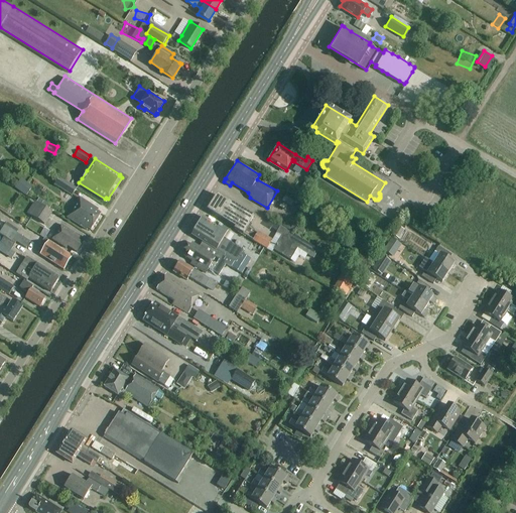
[(491,171),(489,174),(495,178),(491,184),(506,194),(512,184),(497,174),(491,171)]
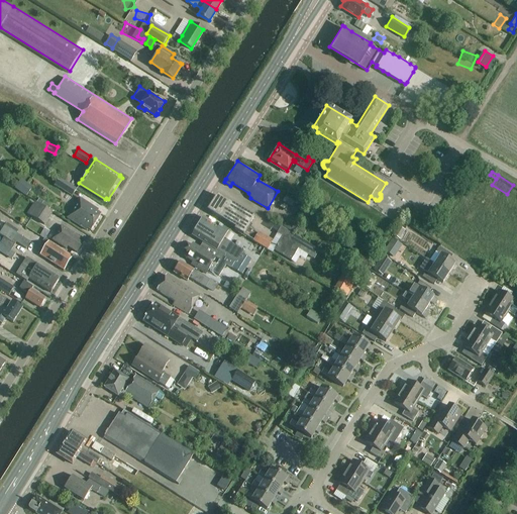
[(77,187),(70,182),(61,176),(56,184),(72,194),(77,187)]
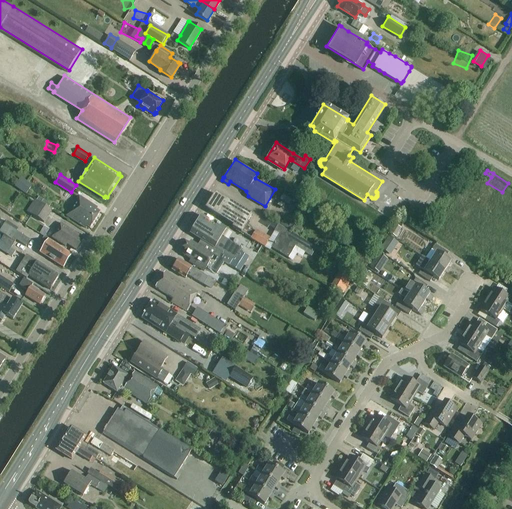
[(19,178),(15,184),(26,192),(31,185),(19,178)]
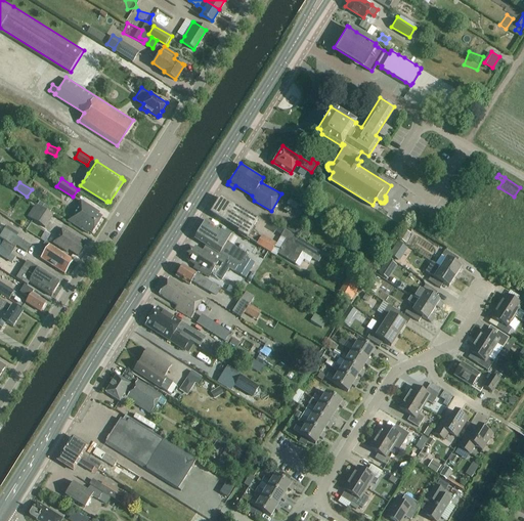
[(489,188),(487,191),(509,206),(514,197),(498,187),(495,191),(489,188)]
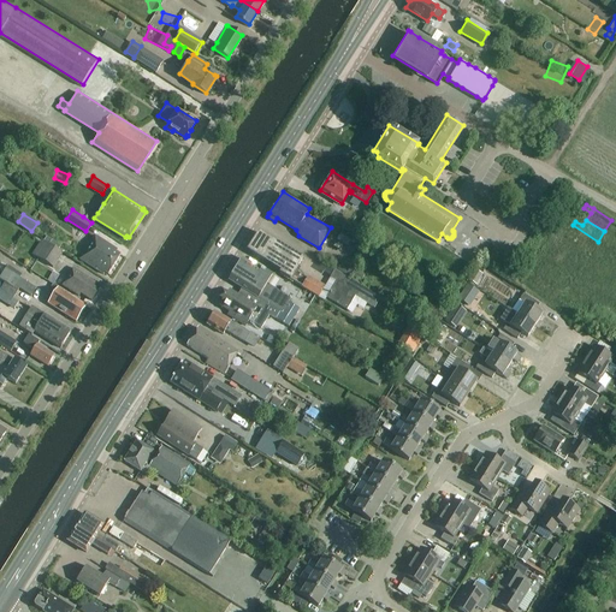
[(573,225),(569,230),(576,235),(573,241),(591,253),(598,242),(573,225)]
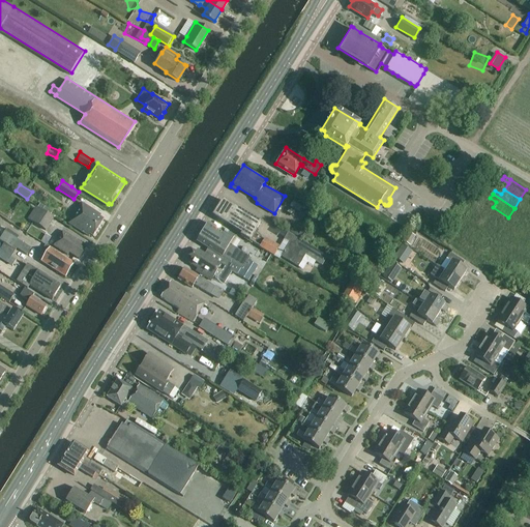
[(223,198),(212,214),(222,220),(221,220),(236,230),(236,229),(241,232),(240,233),(249,239),(256,228),(260,221),(223,199),(223,198)]
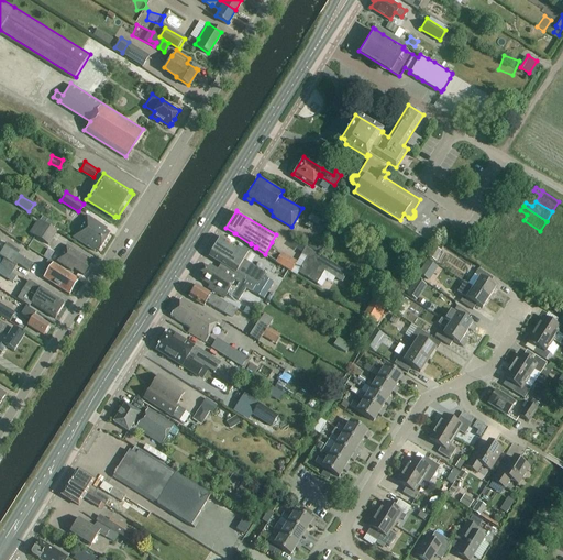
[(98,249),(109,231),(106,229),(107,227),(86,213),(73,234),(95,249),(96,246),(98,249)]
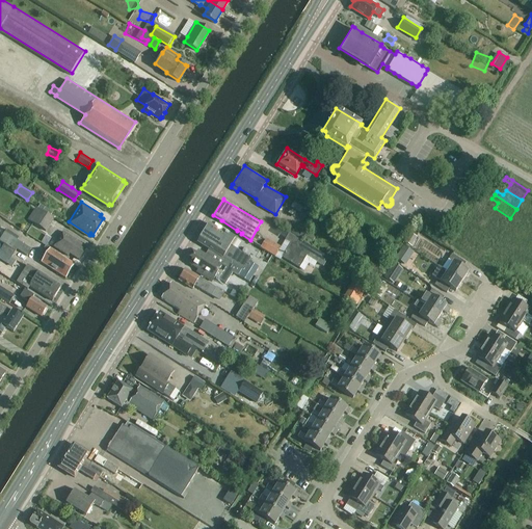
[(35,207),(28,219),(46,230),(53,217),(41,210),(36,207),(35,207)]
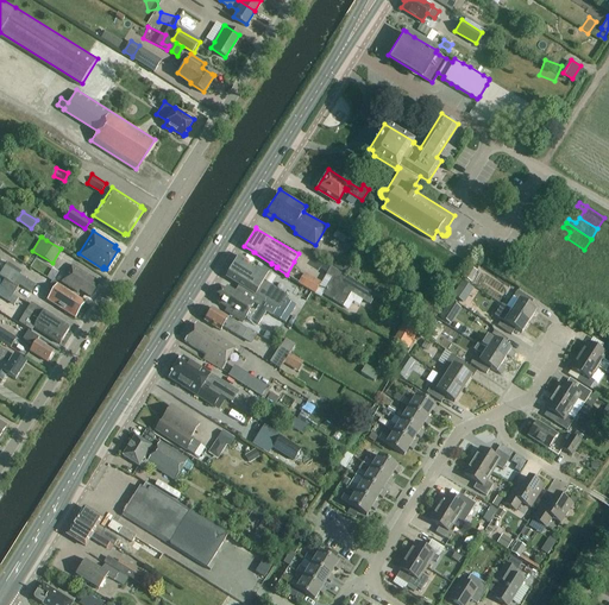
[(556,239),(552,244),(577,259),(584,250),(566,238),(563,244),(556,239)]
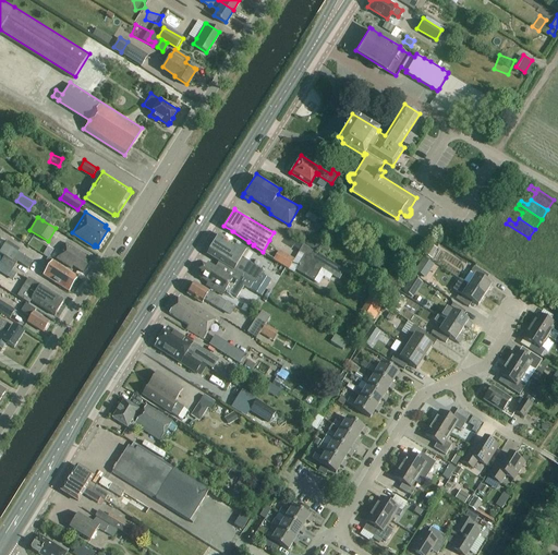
[(506,224),(504,228),(510,231),(507,237),(523,248),(529,238),(506,224)]
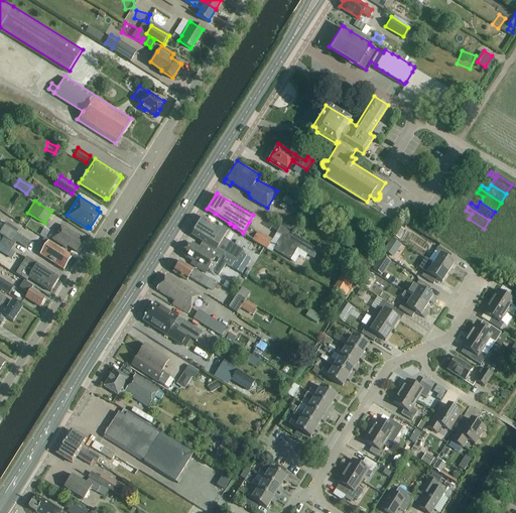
[(429,223),(433,217),(423,210),(420,209),(416,215),(429,223)]
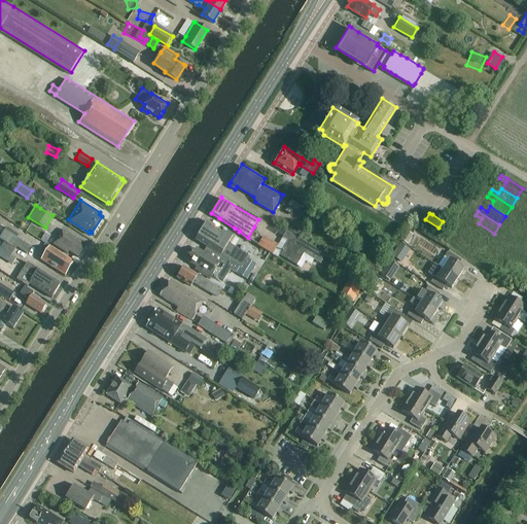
[(241,266),(250,271),(252,269),(255,263),(247,257),(248,254),(231,243),(235,235),(221,226),(220,228),(207,219),(196,238),(199,240),(206,245),(223,254),(241,266)]
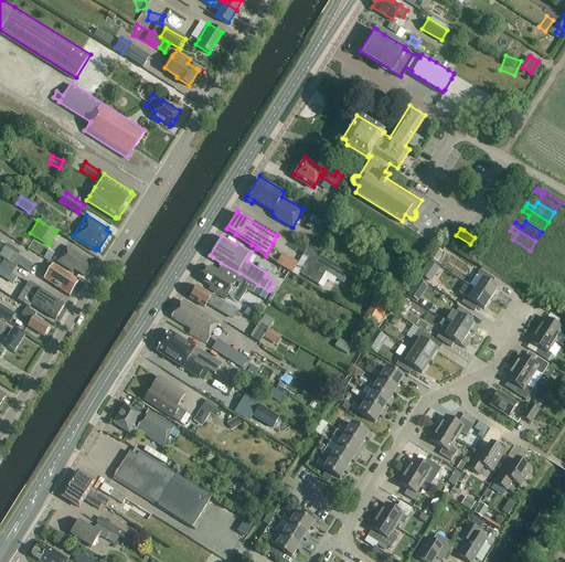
[(6,245),(8,243),(0,237),(0,252),(0,253),(4,256),(17,264),(17,263),(28,271),(33,263),(18,253),(6,245)]
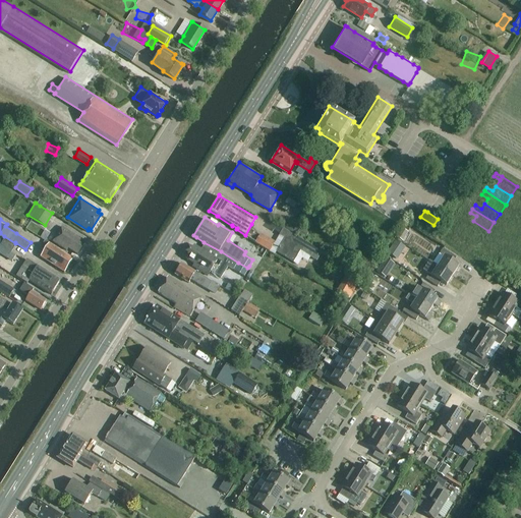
[(464,222),(461,226),(467,230),(482,240),(488,231),(473,221),(470,226),(464,222)]
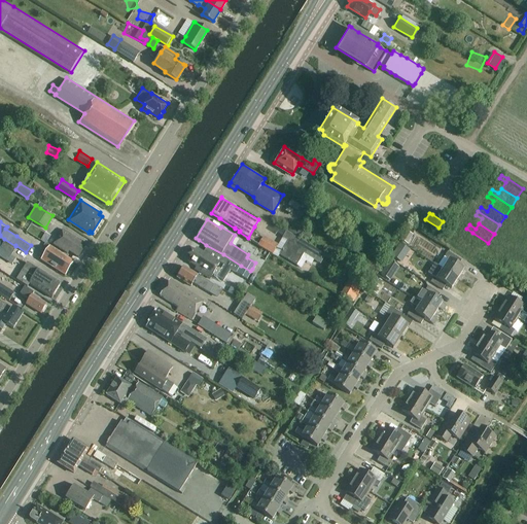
[(301,226),(296,233),(308,240),(312,233),(301,226)]
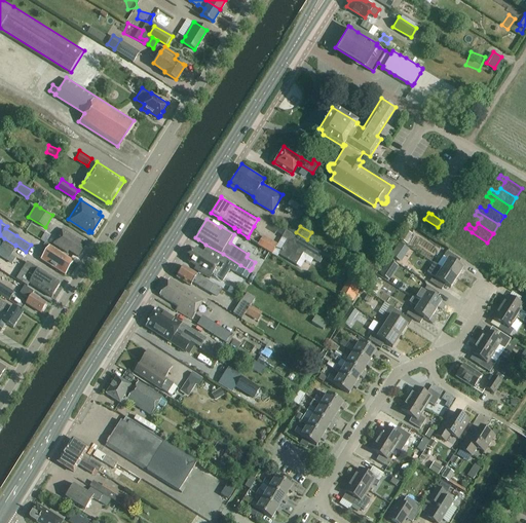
[(78,255),(85,243),(62,227),(52,241),(67,251),(69,249),(78,255)]
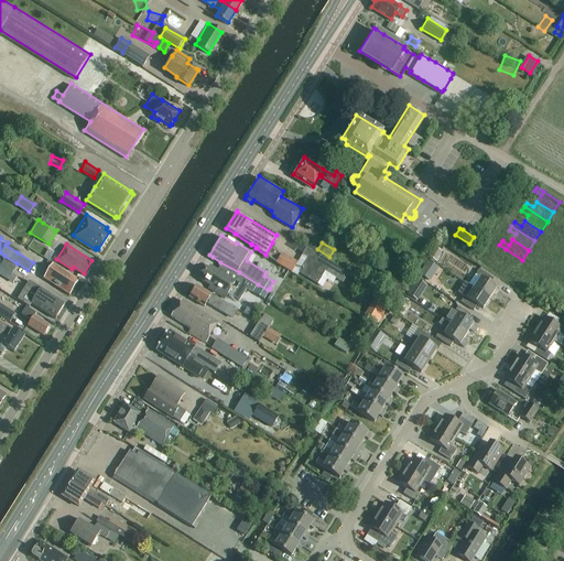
[(436,260),(443,249),(434,245),(429,255),(436,260)]
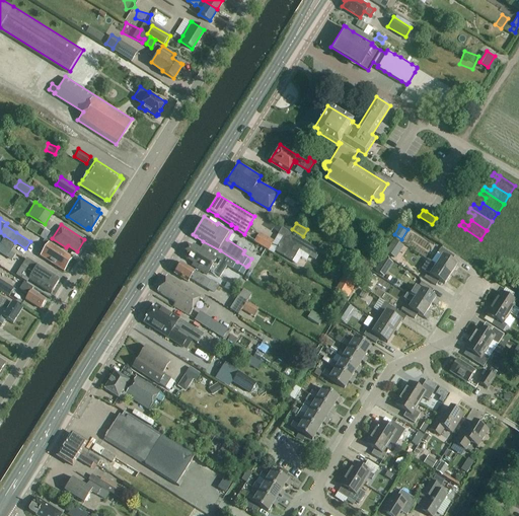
[(459,225),(457,229),(463,233),(459,238),(474,248),(480,239),(465,229),(459,225)]
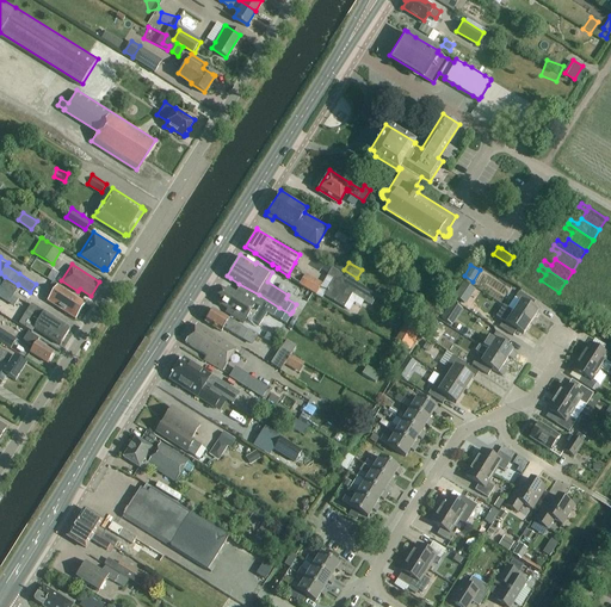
[(32,280),(38,271),(31,266),(25,277),(32,280)]
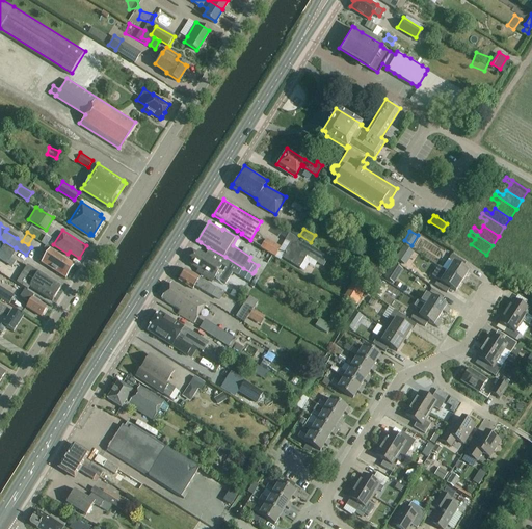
[(47,244),(52,236),(47,233),(42,241),(47,244)]
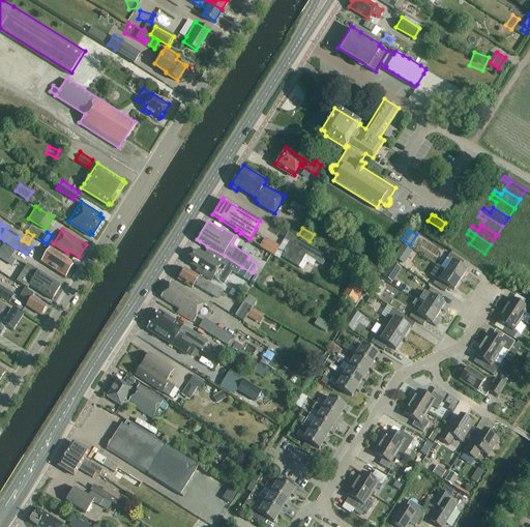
[(327,256),(288,232),(284,238),(289,241),(281,255),(299,265),(305,254),(323,264),(327,256)]
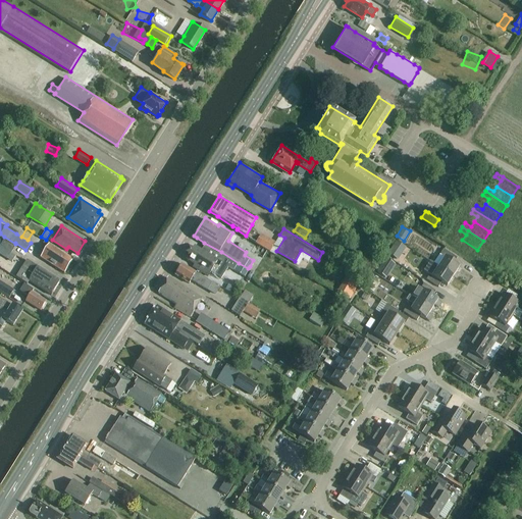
[(259,234),(255,241),(269,250),(273,243),(259,234)]
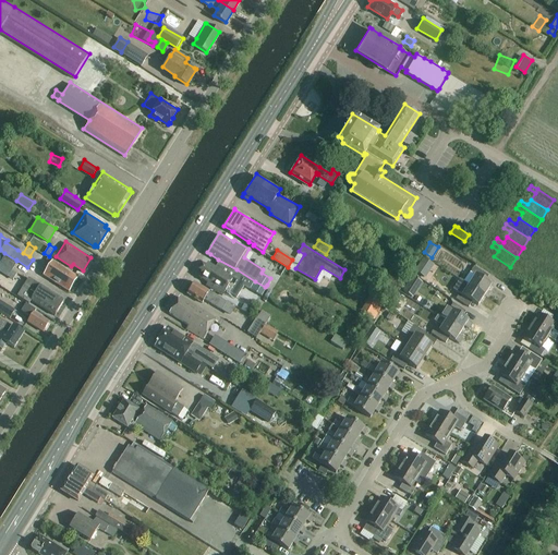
[(16,261),(4,253),(0,260),(0,261),(11,268),(16,261)]
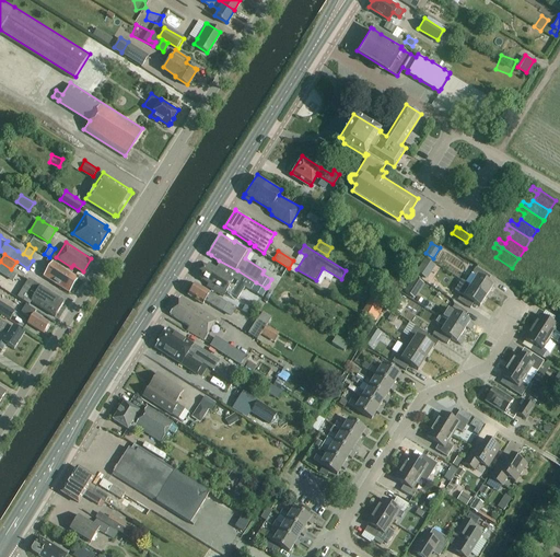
[(426,257),(417,270),(427,277),(434,264),(426,257)]
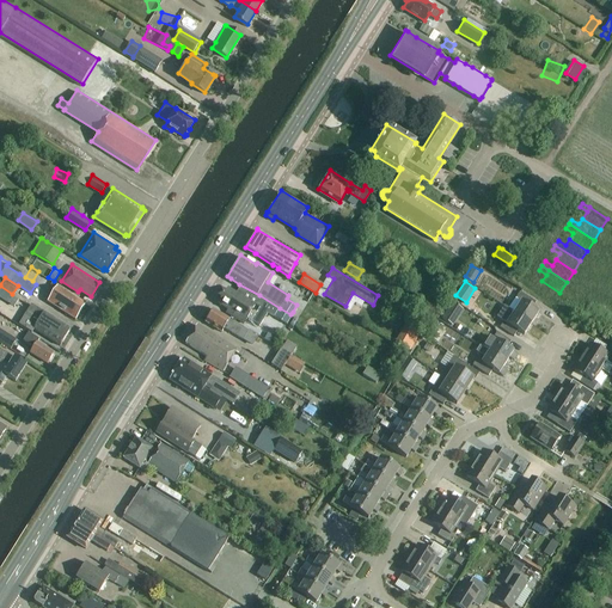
[(75,318),(85,301),(57,283),(47,300),(75,318)]
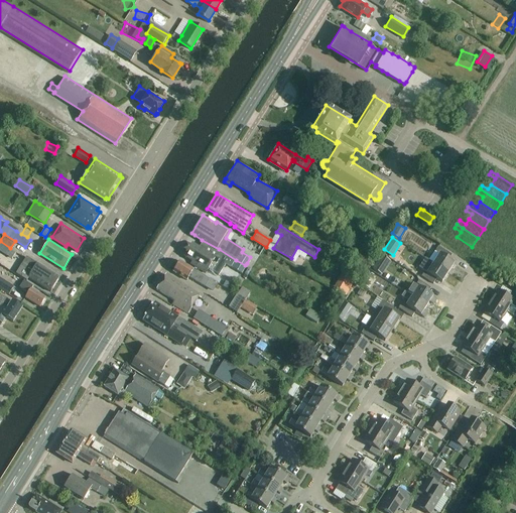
[(242,272),(245,265),(236,260),(219,249),(202,240),(199,246),(196,243),(195,242),(192,242),(191,241),(191,242),(184,244),(185,251),(183,251),(183,254),(183,255),(184,255),(185,257),(186,257),(191,259),(190,262),(206,272),(209,267),(219,273),(226,262),(242,272)]
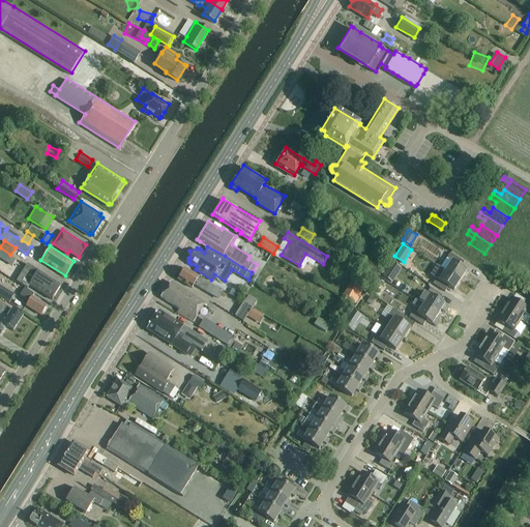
[(446,256),(440,265),(445,268),(460,279),(466,268),(461,265),(464,260),(450,251),(446,256)]
